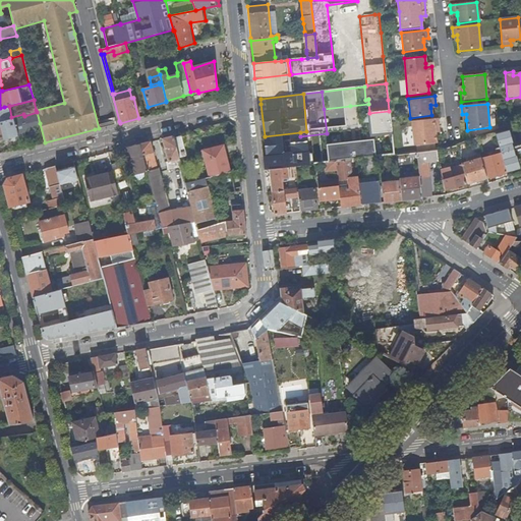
[(391,123),(389,111),(369,113),(371,134),(377,134),(392,132),(391,123)]
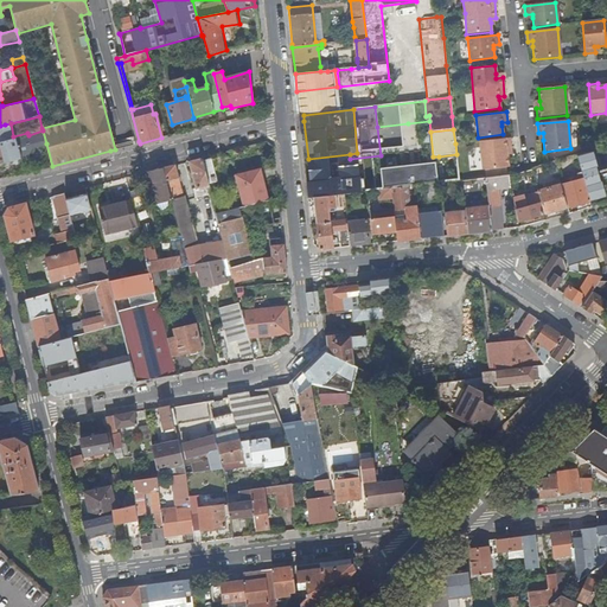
[(32,148),(46,144),(43,131),(29,135),(32,148)]
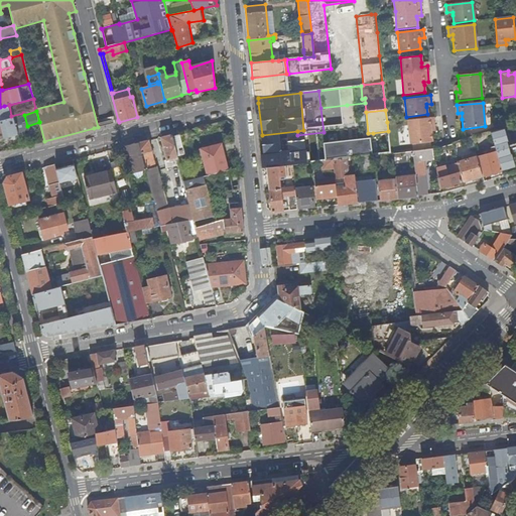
[(429,125),(433,125),(432,117),(406,120),(409,144),(431,141),(430,131),(429,125)]
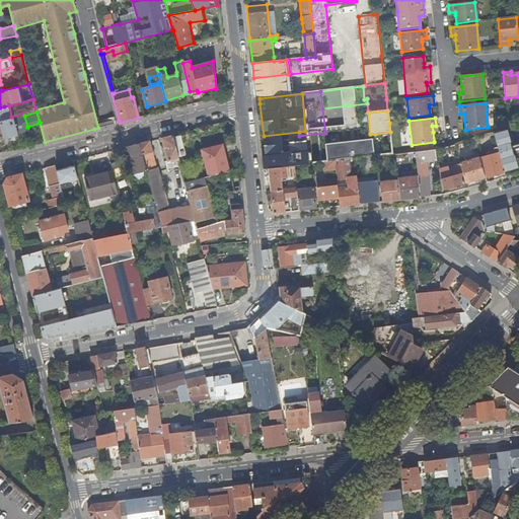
[(0,122),(0,140),(17,136),(13,119),(7,120),(0,122)]
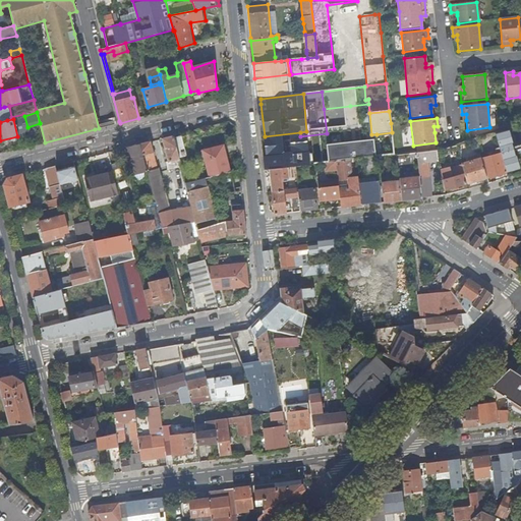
[(510,130),(497,133),(508,172),(520,169),(517,155),(515,156),(510,130)]
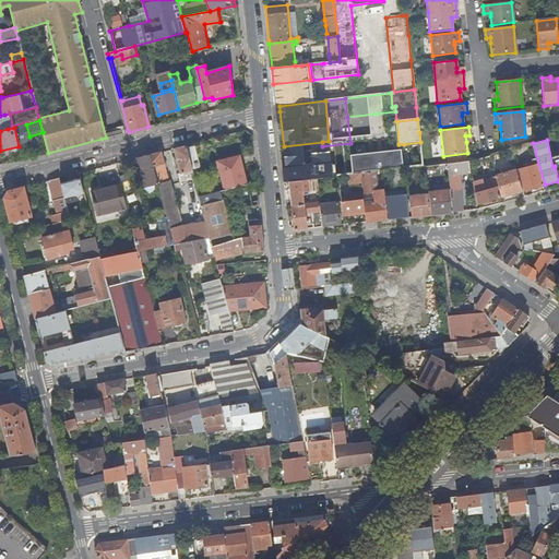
[(335,158),(335,159),(336,176),(349,175),(349,176),(354,175),(360,175),(370,174),(389,171),(401,169),(423,167),(420,144),(409,145),(411,150),(400,151),(335,158)]
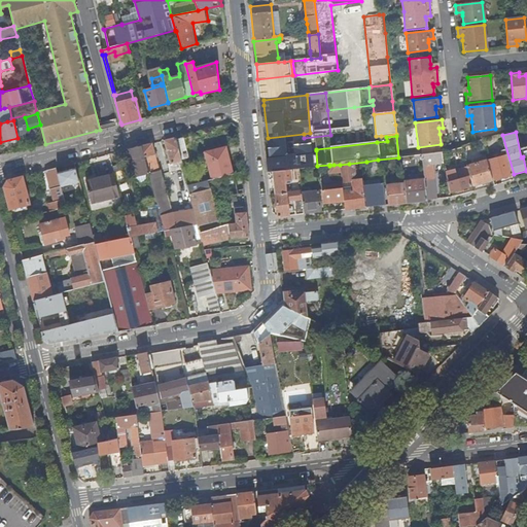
[(175,140),(174,138),(163,140),(169,164),(167,165),(169,172),(182,169),(180,160),(175,140)]
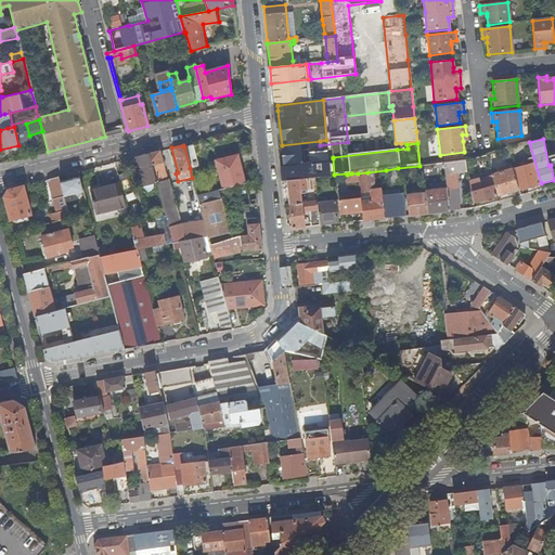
[(197,166),(192,145),(184,147),(190,168),(197,166)]
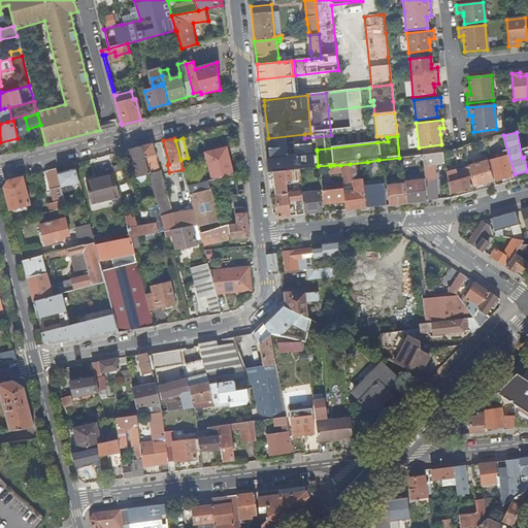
[(191,227),(194,226),(197,226),(194,212),(177,218),(175,217),(174,213),(171,215),(160,171),(159,171),(152,143),(141,146),(149,174),(157,205),(161,222),(164,232),(170,231),(191,227)]
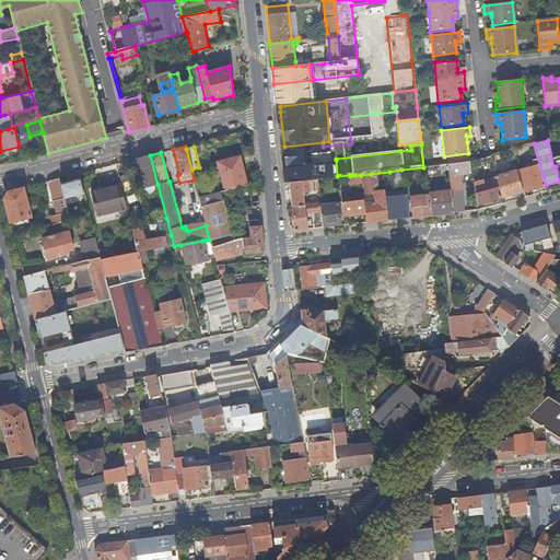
[(0,165),(10,163),(8,154),(0,155),(0,165)]
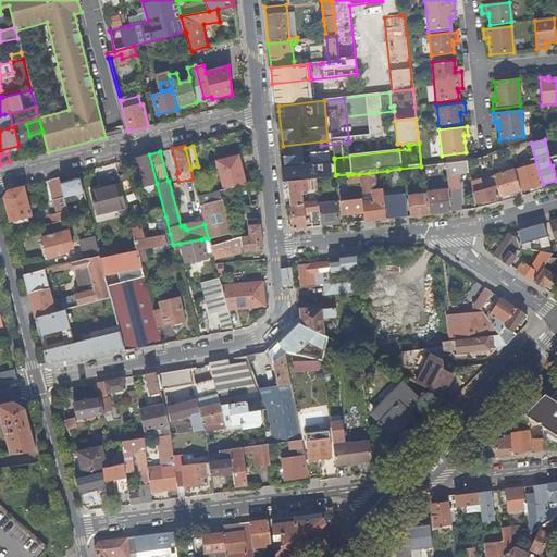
[(141,187),(157,184),(149,155),(135,158),(141,187)]
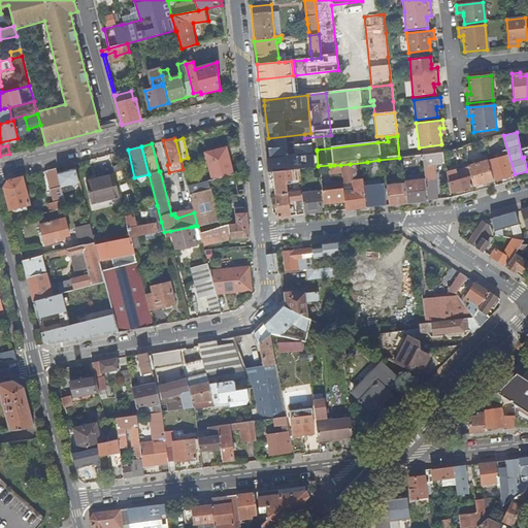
[(211,179),(232,174),(225,147),(200,154),(202,163),(206,162),(211,179)]
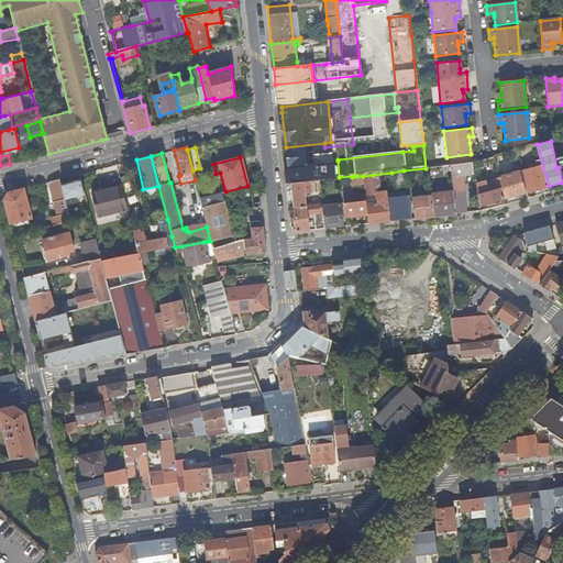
[(338,161),(311,164),(313,181),(319,181),(339,178),(339,177),(338,161)]
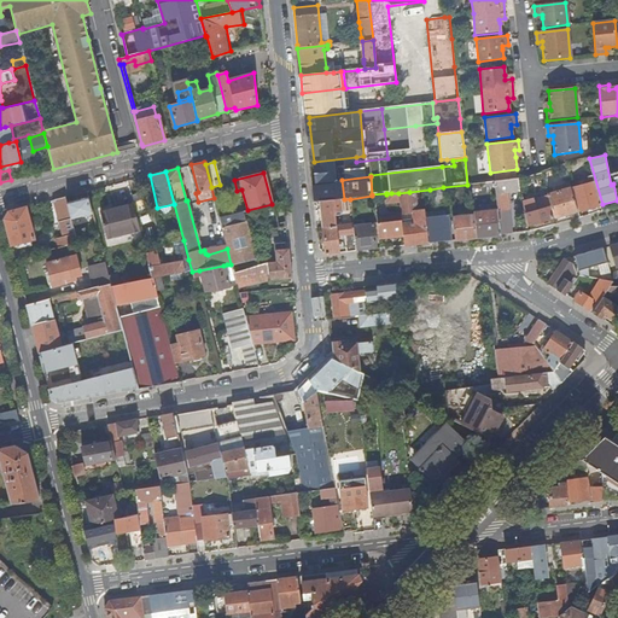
[(571,190),(577,213),(600,205),(594,184),(592,178),(587,179),(589,184),(571,190)]
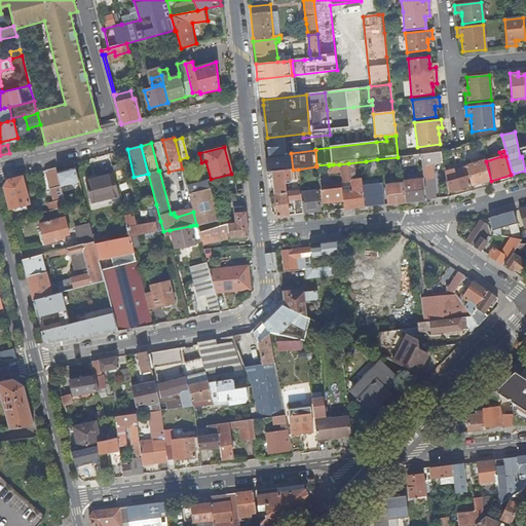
[(422,174),(425,200),(436,199),(431,164),(442,163),(441,152),(420,154),(421,162),(422,174)]
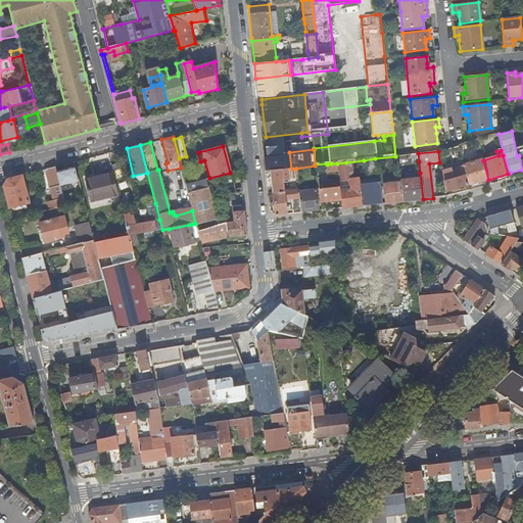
[(266,154),(268,172),(289,169),(291,169),(289,152),(266,154)]
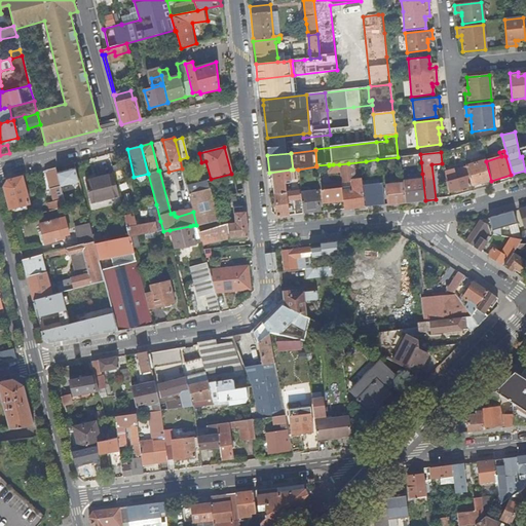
[(420,154),(400,156),(402,176),(406,175),(405,164),(421,162),(420,154)]
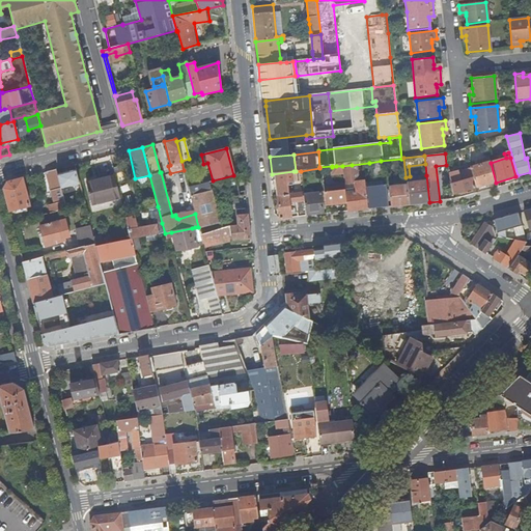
[(381,161),(369,163),(371,180),(371,184),(383,182),(381,161)]
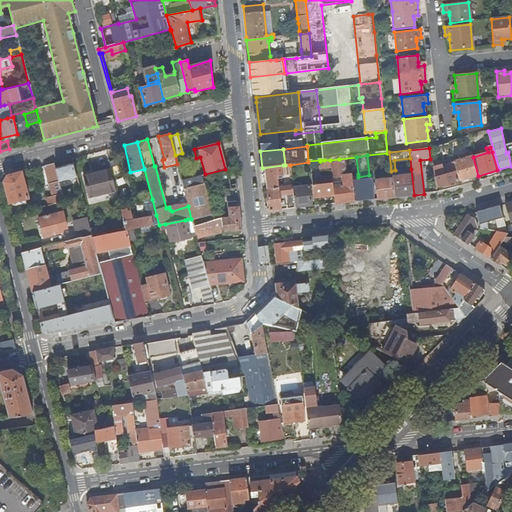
[(456,171),(459,181),(478,176),(473,157),(472,156),(453,162),(456,171)]
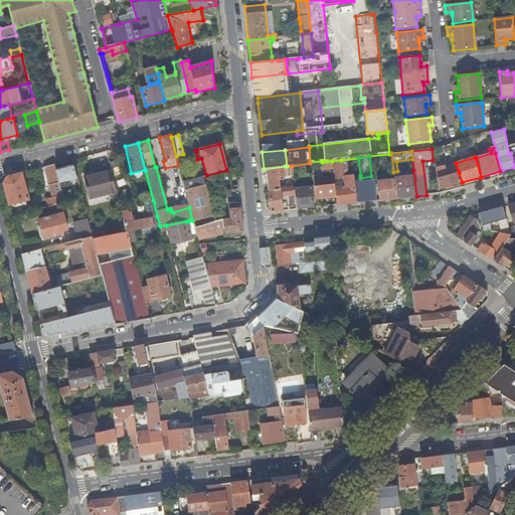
[(336,197),(336,205),(357,203),(353,176),(344,177),(341,160),(332,161),(333,168),(334,179),(344,178),(344,181),(345,186),(335,187),(336,197)]
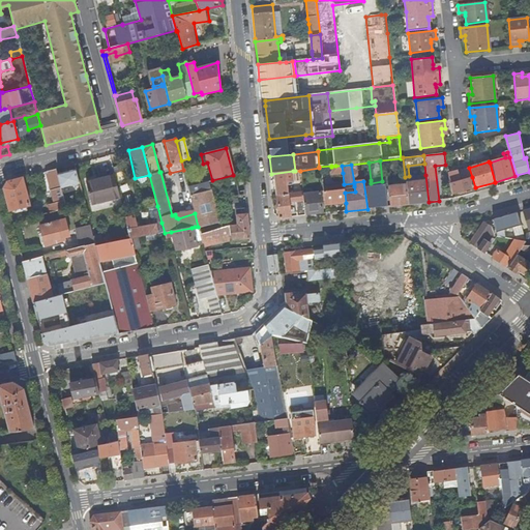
[(121,166),(112,168),(114,176),(116,182),(125,180),(121,166)]
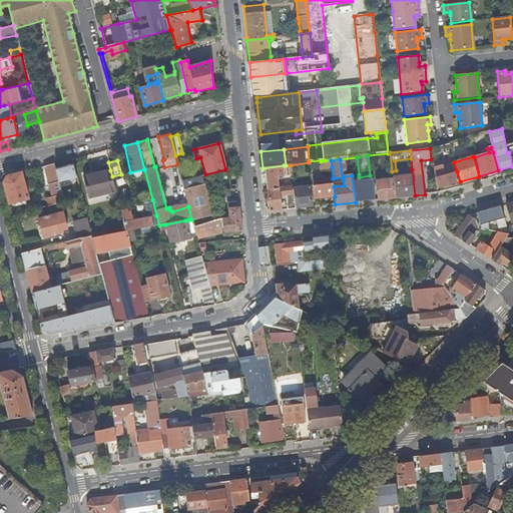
[(322,169),(332,167),(331,160),(325,160),(321,161),(322,169)]
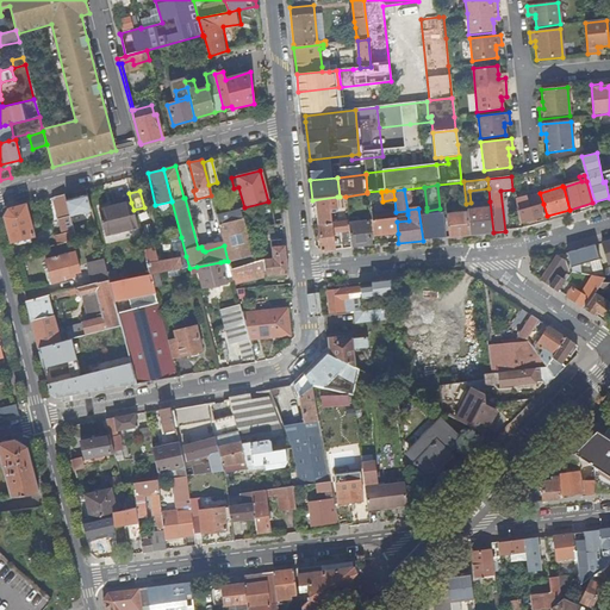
[(51,235),(54,246),(75,241),(69,217),(66,201),(63,195),(53,198),(61,232),(51,235)]
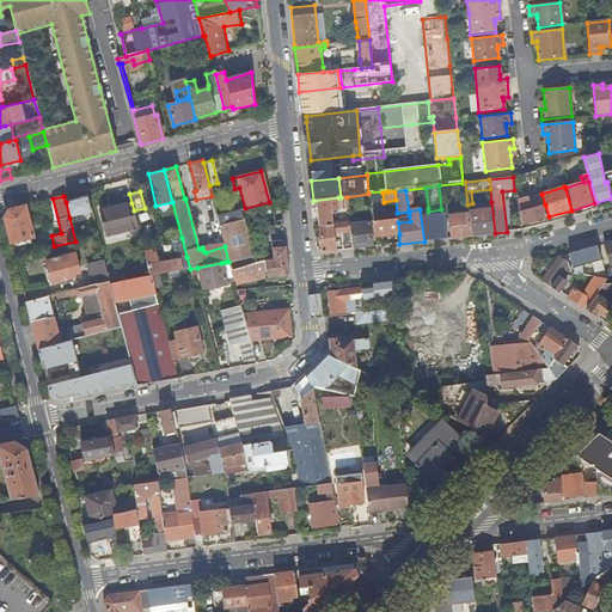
[(66,202),(69,218),(91,212),(86,196),(66,202)]
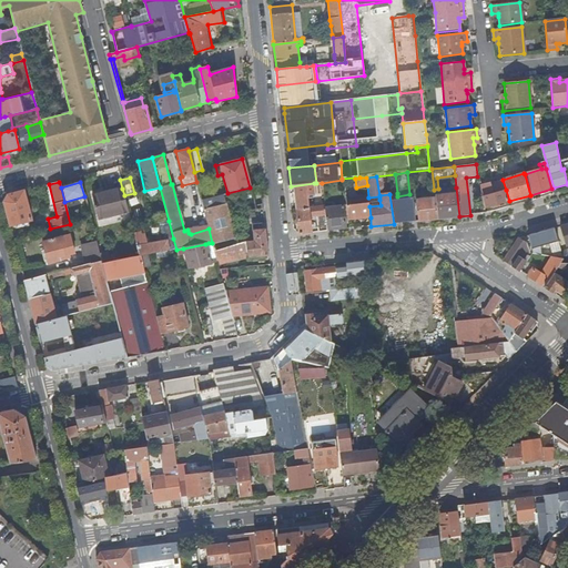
[(483,198),(486,209),(508,202),(505,191),(501,192),(499,183),(496,182),(490,184),(490,183),(482,185),(483,196),(483,198)]
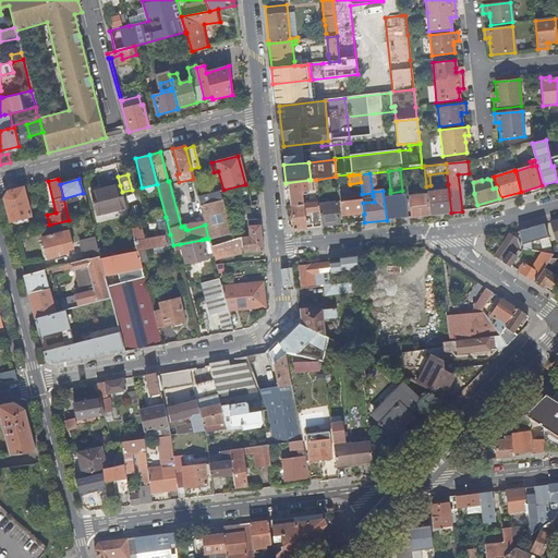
[(286,183),(283,183),(284,191),(290,191),(291,207),(304,205),(303,193),(310,192),(308,180),(286,183)]
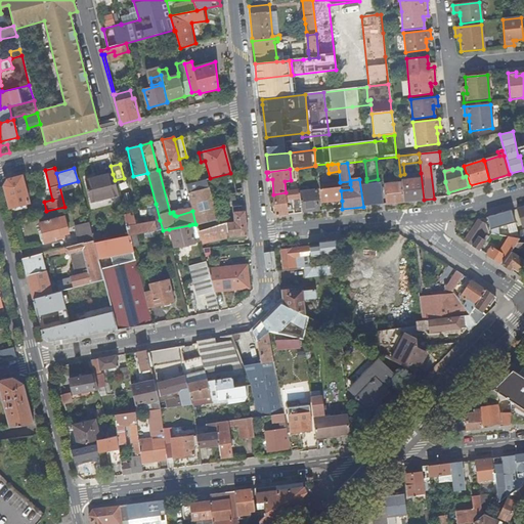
[(401,183),(403,202),(424,200),(421,173),(406,175),(406,181),(401,181),(401,183)]
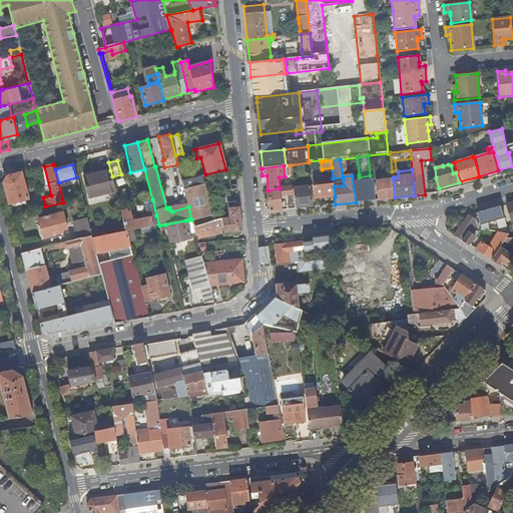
[(112,176),(110,170),(83,176),(89,198),(116,191),(112,176)]
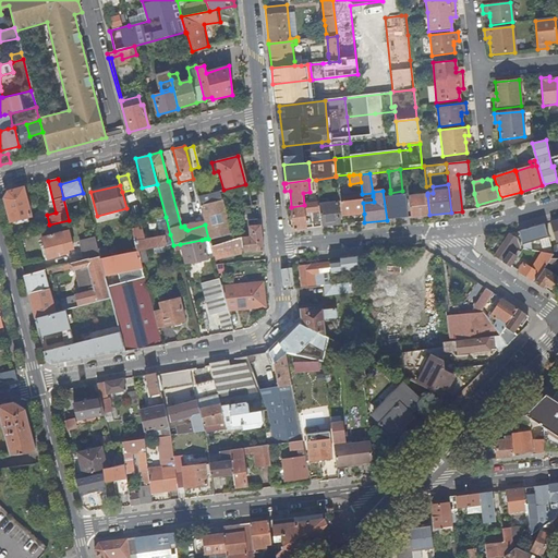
[(3,198),(9,221),(15,220),(22,218),(31,216),(23,187),(7,192),(3,198)]
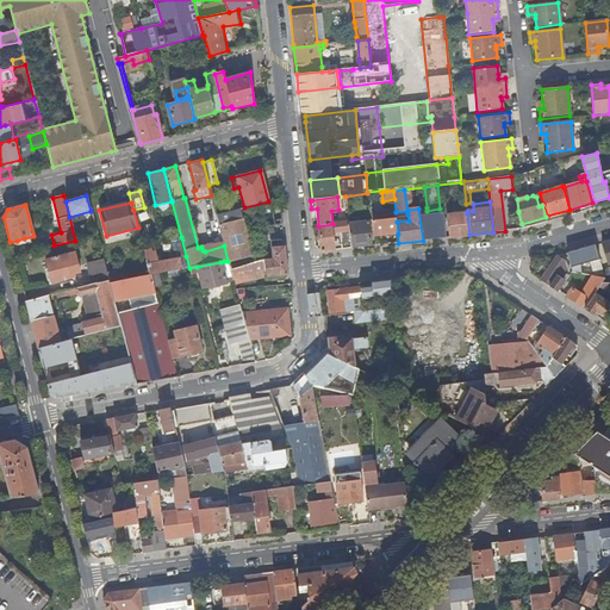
[(253,256),(241,209),(217,215),(221,234),(224,246),(228,261),(229,262),(253,256)]
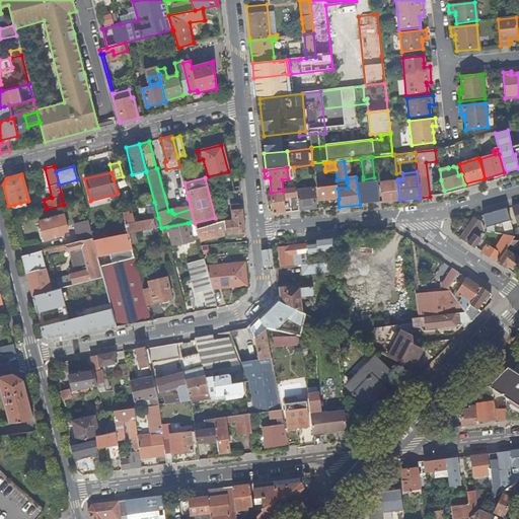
[(358,184),(361,205),(377,203),(376,193),(379,192),(378,184),(375,186),(374,179),(369,180),(369,182),(358,184)]
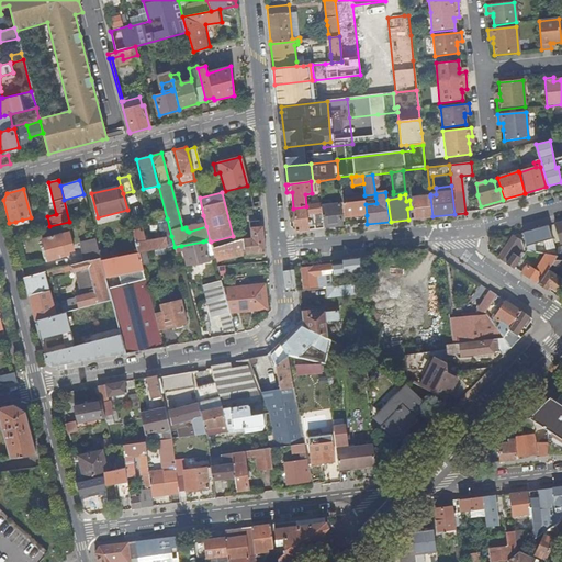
[(343,198),(345,217),(367,215),(366,204),(364,200),(364,195),(343,198)]
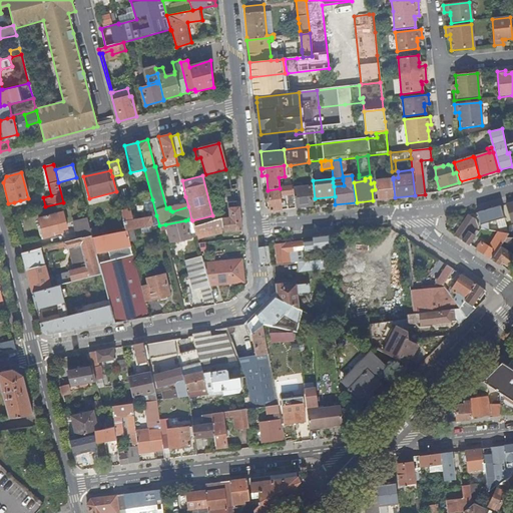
[(376,181),(378,199),(395,197),(393,179),(386,180),(383,180),(376,181)]
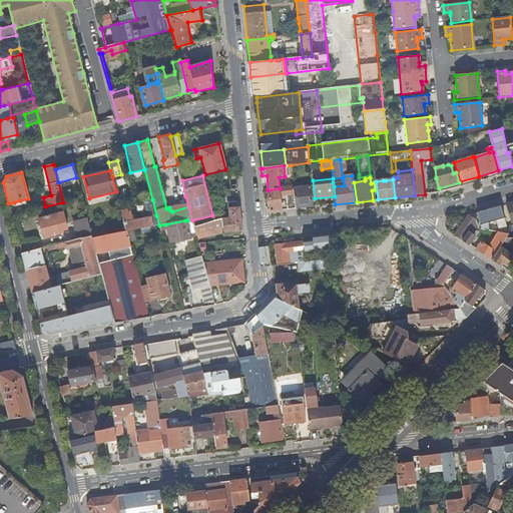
[(310,186),(294,188),(296,209),(313,207),(310,186)]
